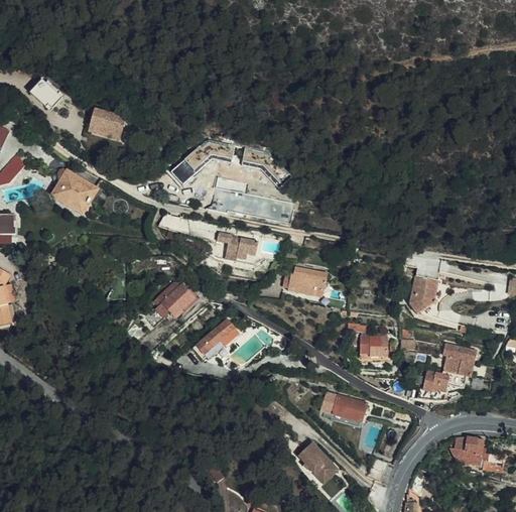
[(44,77),(40,84),(48,89),(52,83),(44,77)]
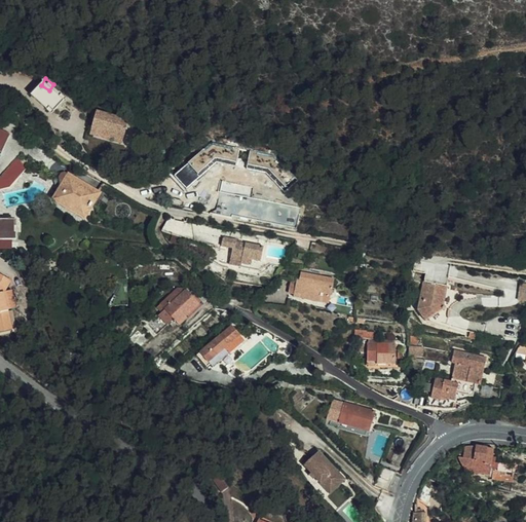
[(28,102),(8,92),(5,99),(13,102),(12,104),(24,110),(28,102)]
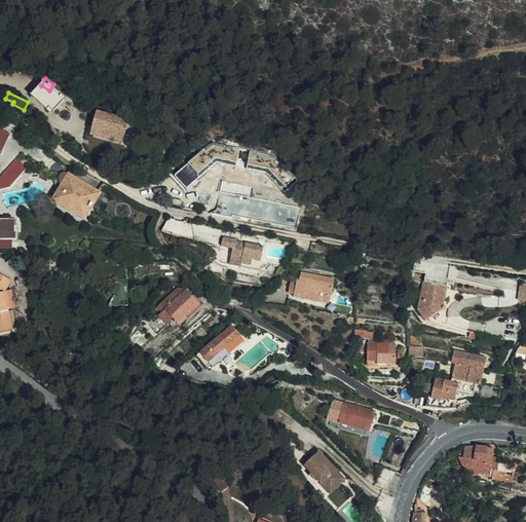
[(92,110),(87,126),(120,135),(124,118),(111,115),(112,112),(104,110),(103,113),(92,110)]
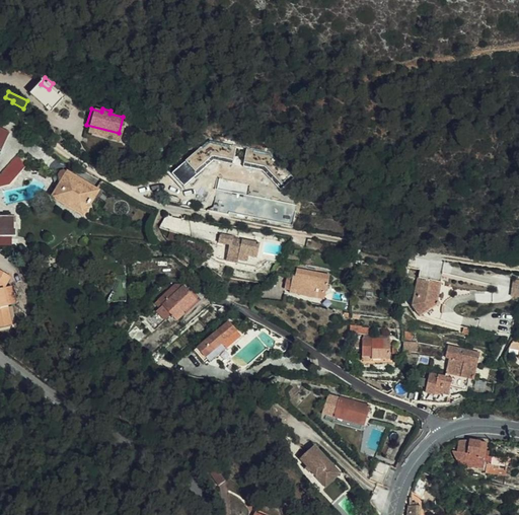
[(119,133),(86,125),(85,132),(117,140),(119,133)]
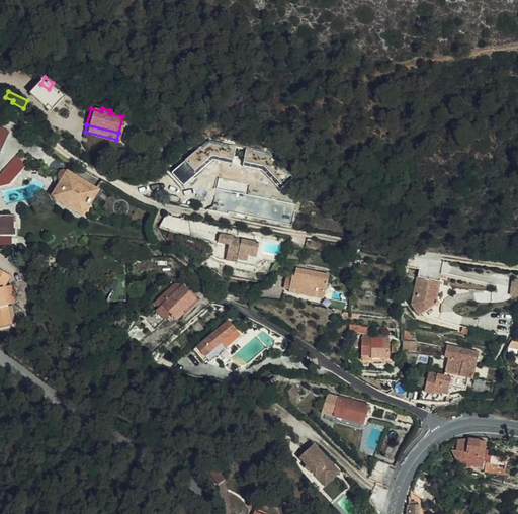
[(199,148),(172,165),(182,179),(208,162),(199,148)]
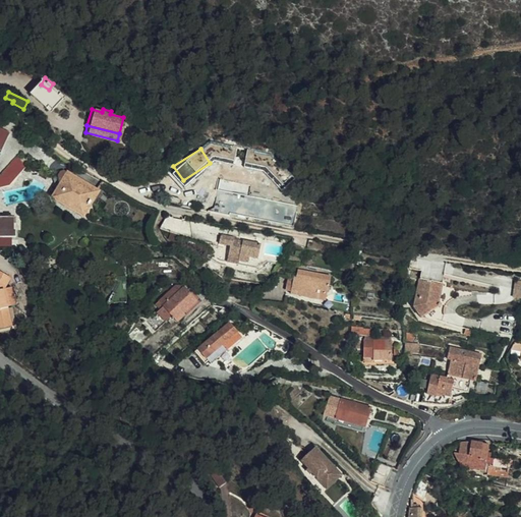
[(14,157),(5,168),(17,173),(21,169),(14,157)]
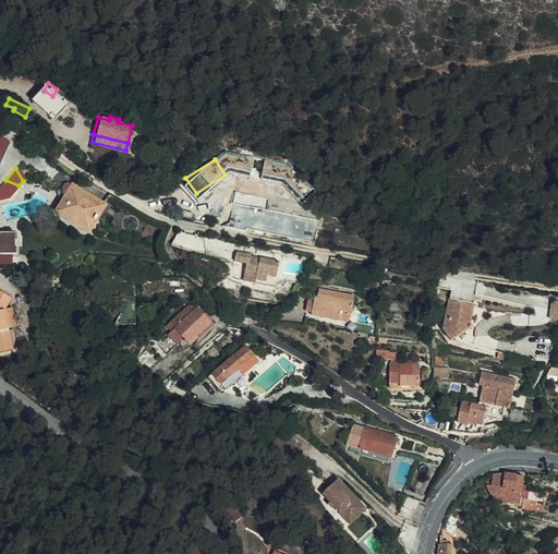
[(19,185),(5,180),(0,185),(0,200),(5,197),(19,185)]
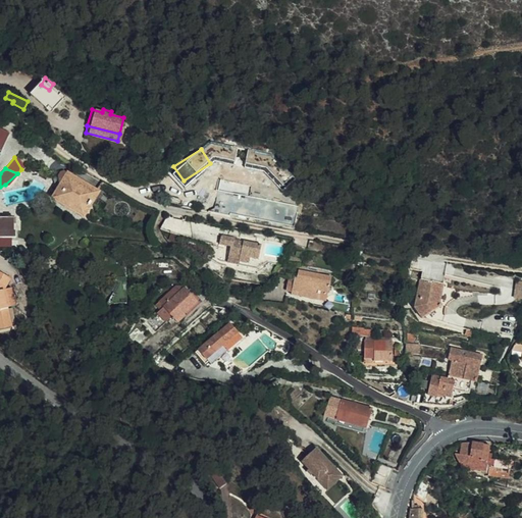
[(57,186),(50,198),(81,216),(96,192),(64,173),(64,172),(54,175),(57,186)]
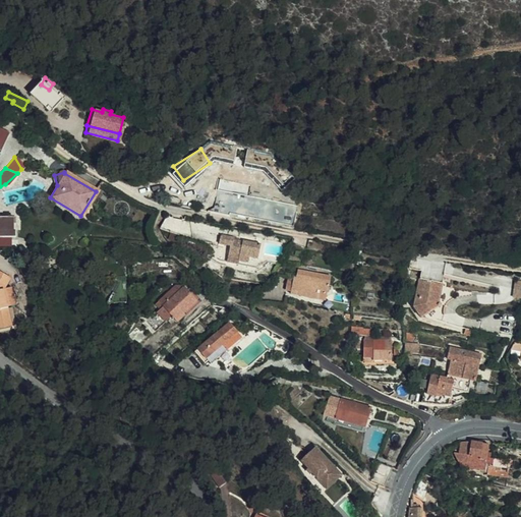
[(307,191),(325,195),(326,185),(309,182),(307,191)]
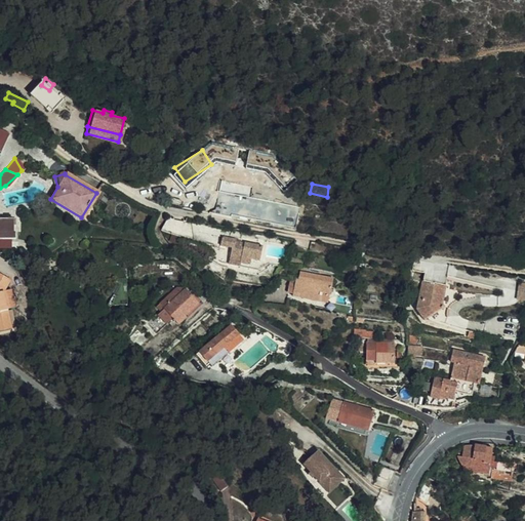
[(0,239),(14,240),(13,232),(12,232),(12,219),(0,219),(0,239)]
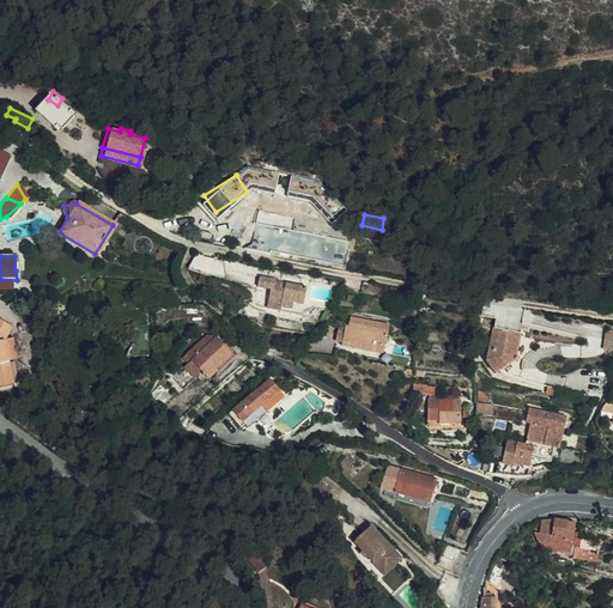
[(267,286),(265,299),(277,302),(277,304),(278,304),(289,306),(290,301),(299,302),(303,284),(281,280),(281,281),(272,279),(272,277),(256,273),(254,284),(267,286)]
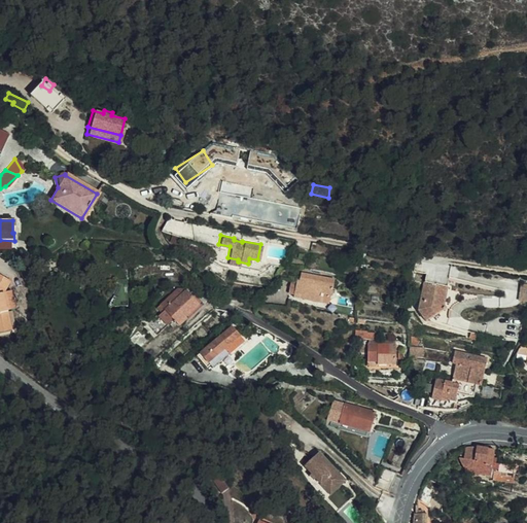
[(118,266),(117,254),(109,254),(109,265),(118,266)]
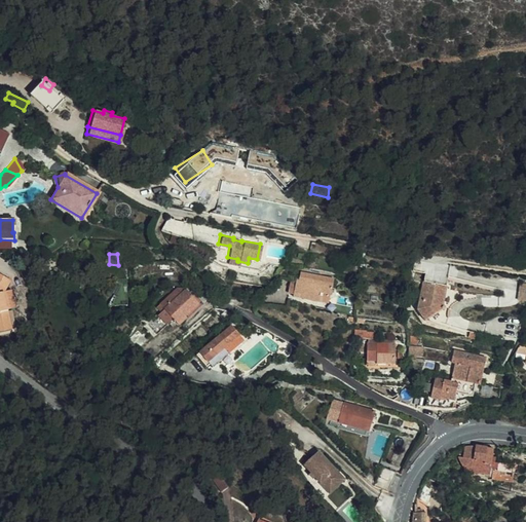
[(297,277),(293,291),(304,294),(303,297),(321,301),(323,292),(331,294),(334,277),(300,270),(299,277),(297,277)]
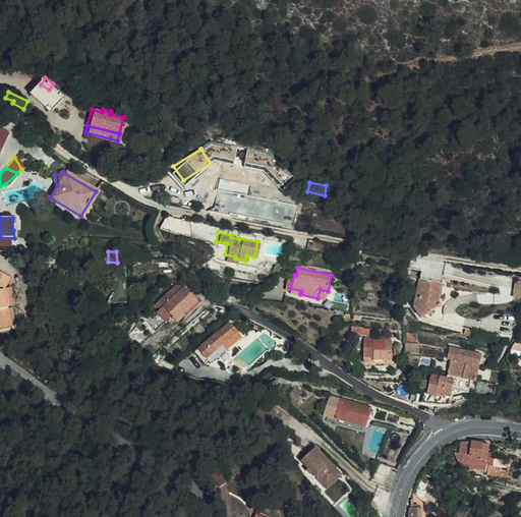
[(0,328),(15,325),(11,308),(6,288),(6,287),(11,276),(0,269),(0,328)]
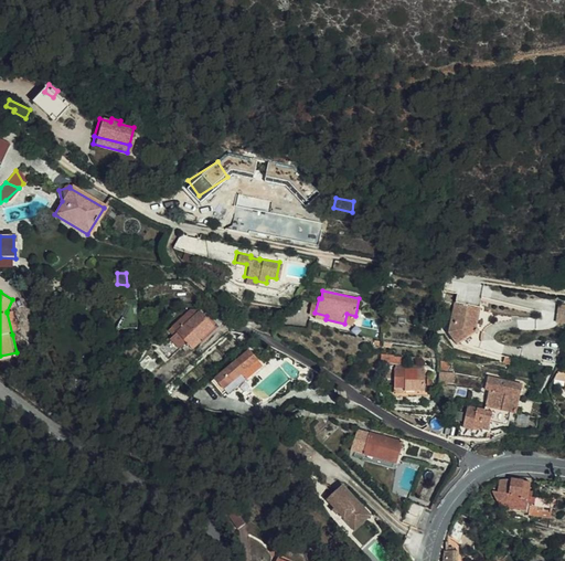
[(455,299),(452,309),(477,314),(479,304),(455,299)]
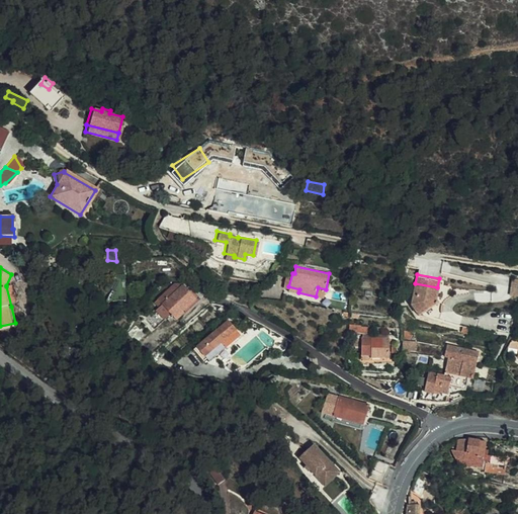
[(437,287),(415,283),(412,304),(419,314),(437,301),(435,297),(437,287)]
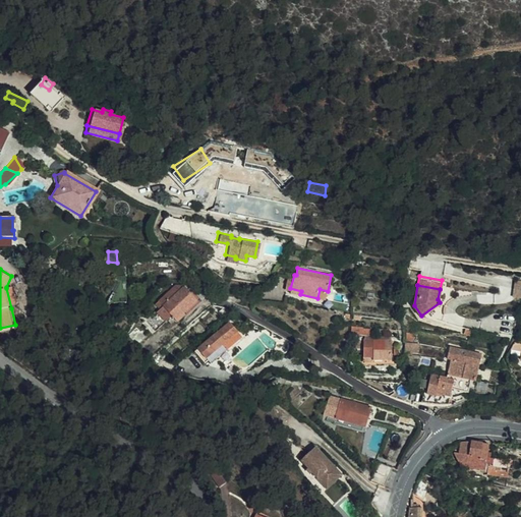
[(181,313),(196,300),(183,286),(161,305),(176,322),(183,316),(181,313)]
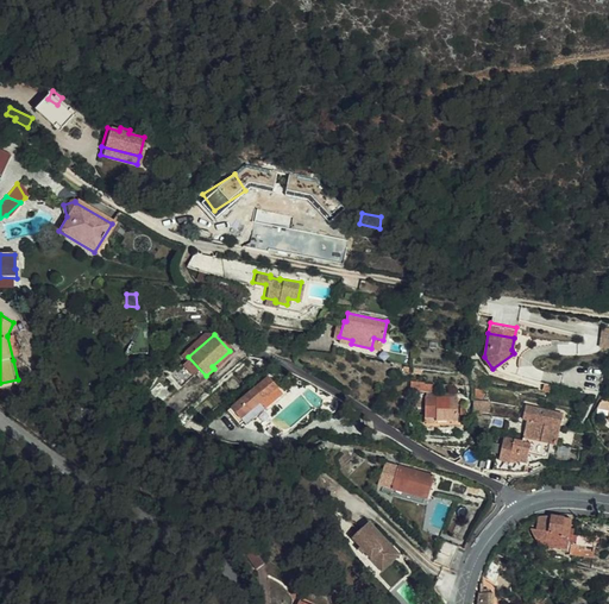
[(7,337),(13,360),(22,358),(16,335),(7,337)]
